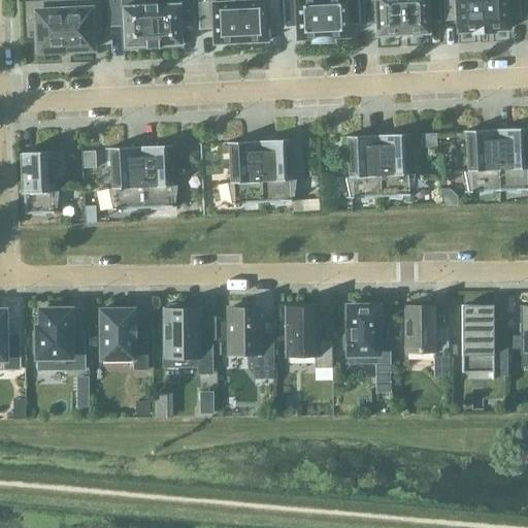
[(38,53),(66,52),(63,0),(23,0),(25,41),(37,40),(38,53)]
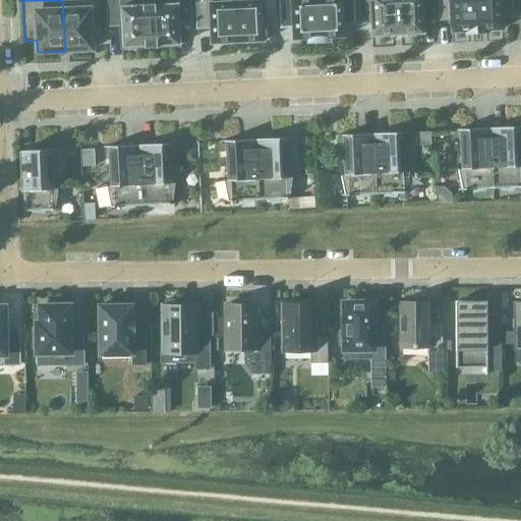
[(102,0),(62,0),(65,51),(93,50),(92,38),(104,37),(102,0)]
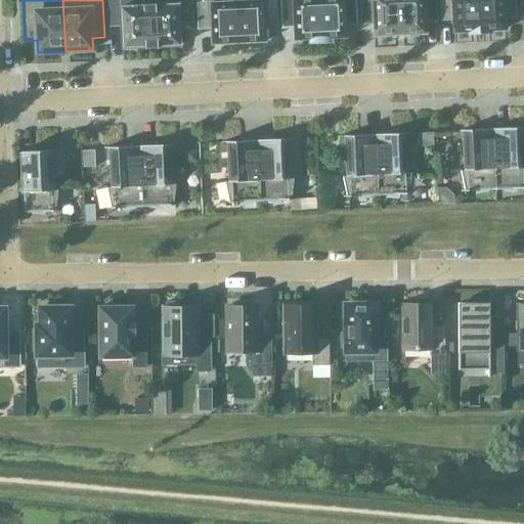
[(123,48),(151,47),(149,0),(106,0),(107,27),(122,27),(123,48)]
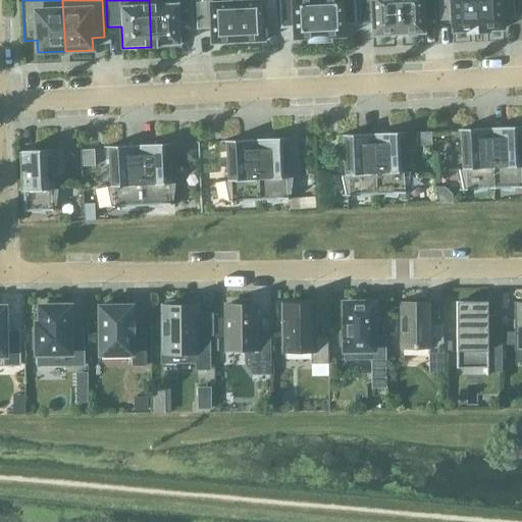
[(149,0),(151,47),(180,45),(178,23),(193,22),(192,0),(149,0)]
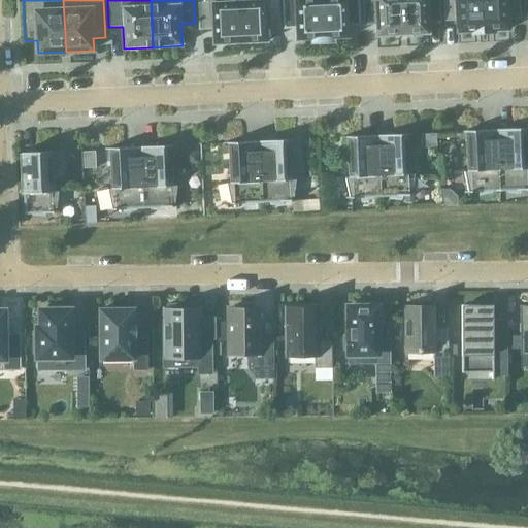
[(213,44),(240,43),(238,0),(197,0),(199,30),(213,29),(213,44)]
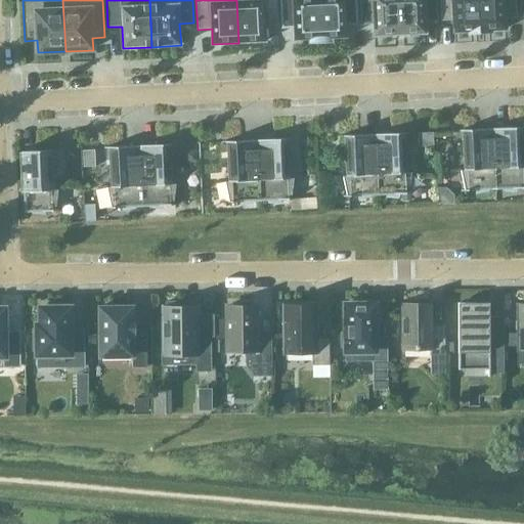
[(236,0),(238,43),(266,42),(265,27),(278,26),(276,0),(236,0)]
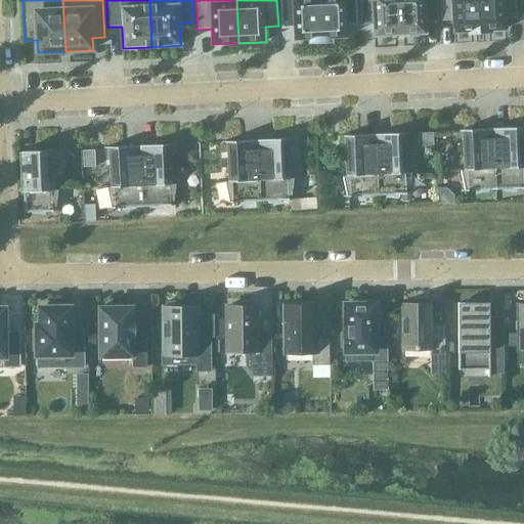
[(309,43),(320,43),(318,0),(280,0),(281,29),(295,28),(295,40),(309,39),(309,43)]
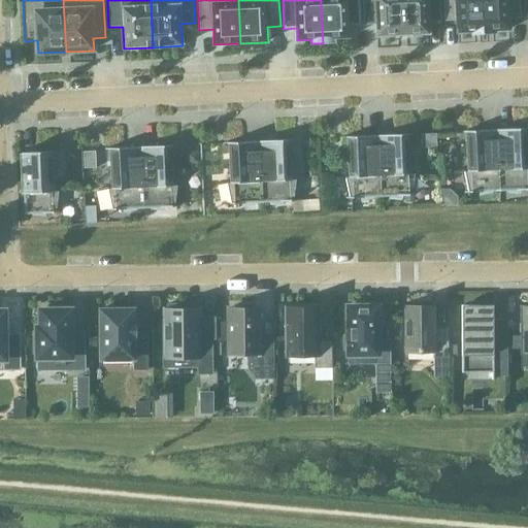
[(321,0),(323,43),(335,42),(335,39),(349,38),(349,26),(361,25),(359,0),(321,0)]
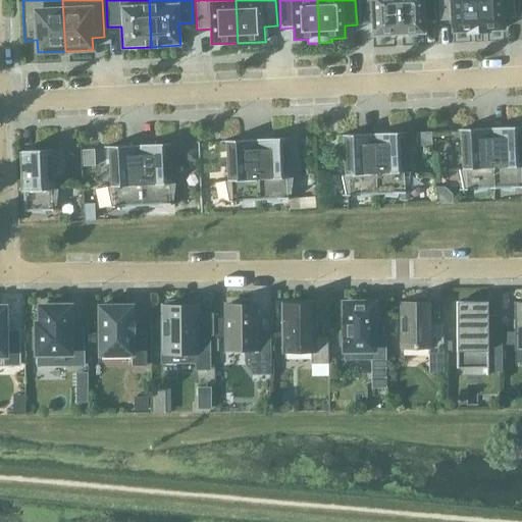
[(399,37),(397,0),(359,0),(360,24),(372,23),(373,37),(392,36),(392,37),(399,37)]
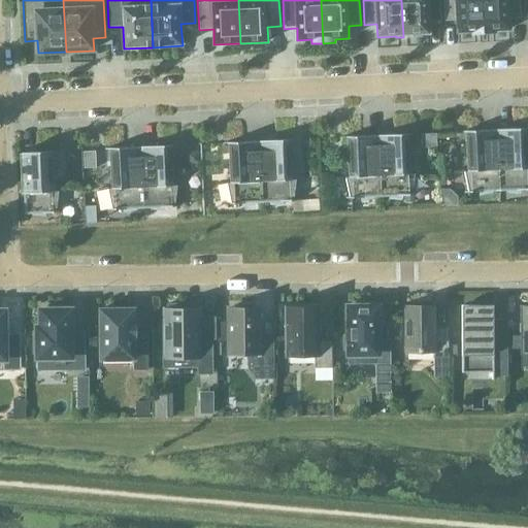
[(401,0),(403,37),(410,36),(410,35),(429,34),(429,22),(441,22),(439,0),(401,0)]
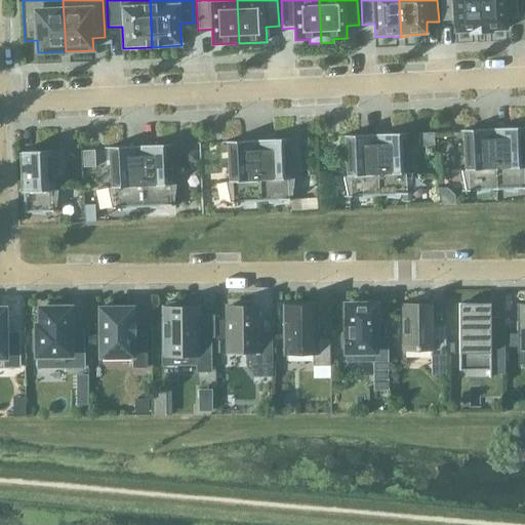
[(470,34),(480,33),(478,0),(441,0),(442,14),(458,13),(459,32),(470,32),(470,34)]
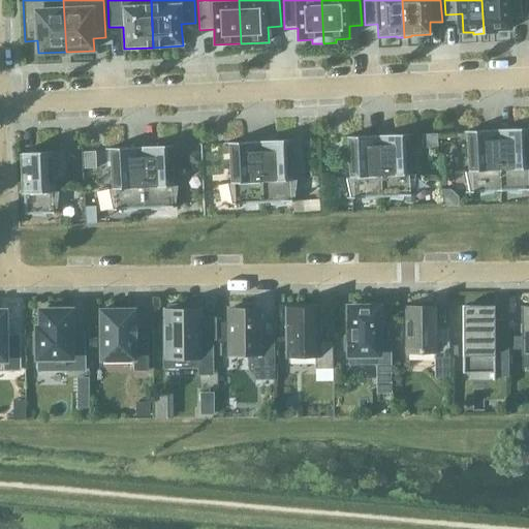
[(521,0),(481,0),(484,33),(496,33),(496,31),(510,30),(509,16),(522,16),(521,0)]
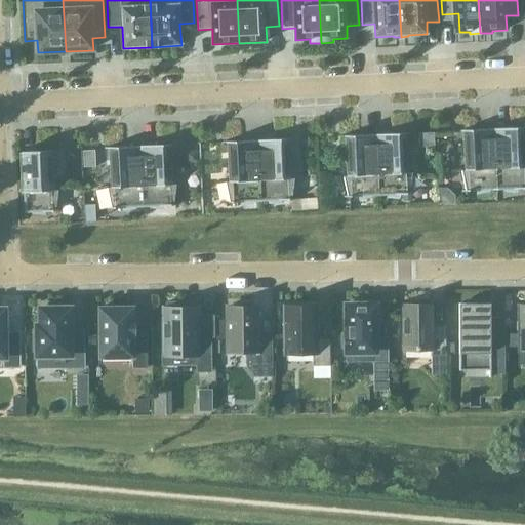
[(524,127),(494,129),(497,191),(524,189),(524,153),(524,129),(524,127)]
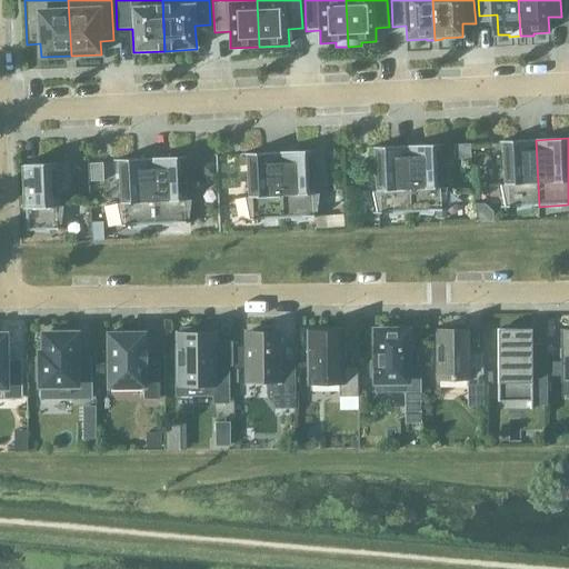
[(499,209),(539,207),(536,140),(496,142),(496,143),(503,143),(506,186),(501,186),(505,207),(499,207),(499,209)]
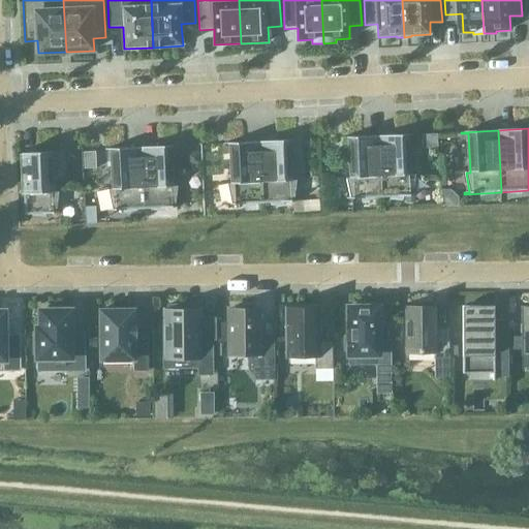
[(379,136),(382,197),(418,196),(418,194),(413,195),(415,175),(411,176),(409,136),(416,135),(416,134),(379,136)]
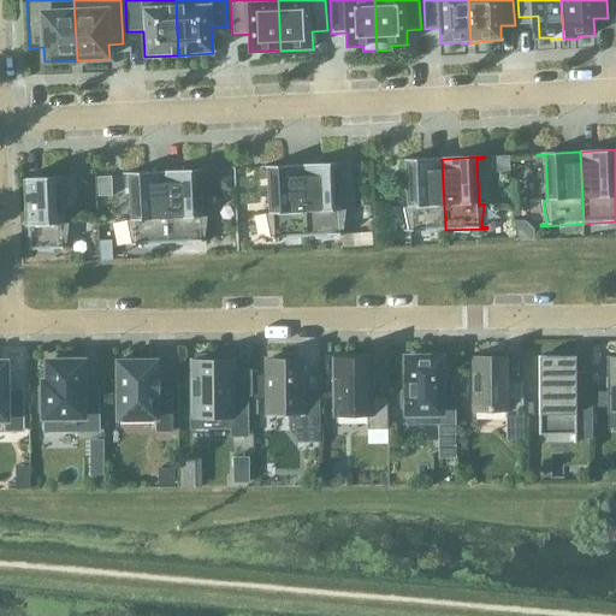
[(402,232),(445,230),(442,159),(398,160),(398,163),(407,163),(409,207),(403,208),(408,231),(402,231),(402,232)]
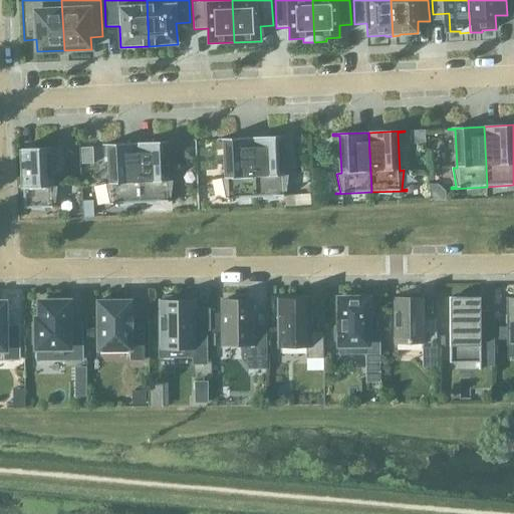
[(253,138),(256,198),(291,196),(291,195),(286,195),(288,176),(284,176),(282,138),(289,138),(289,136),(253,138)]
